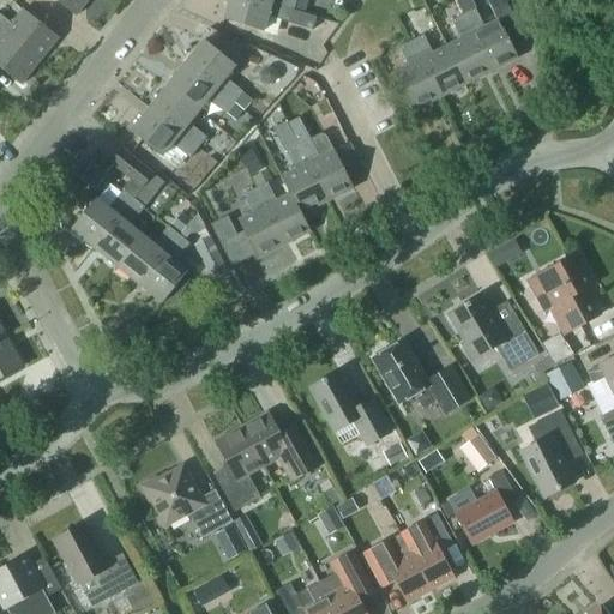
[(89,0),(58,0),(77,16),(89,0)]
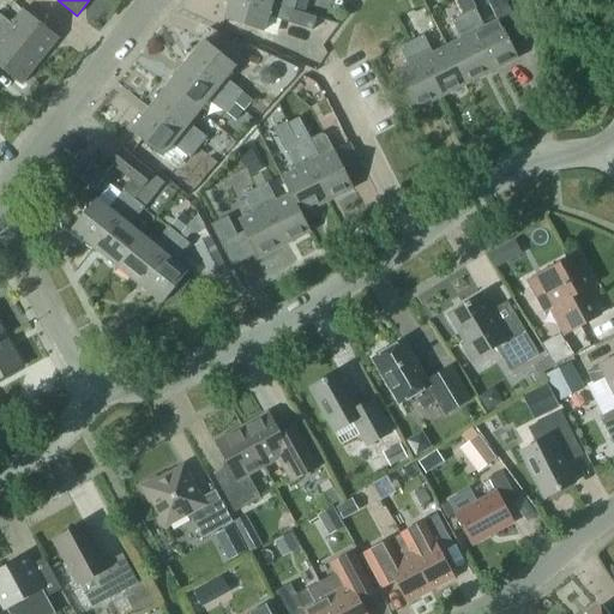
[(294,10),(262,0),(230,0),(224,19),(264,31),(269,16),(290,23),(294,10)]
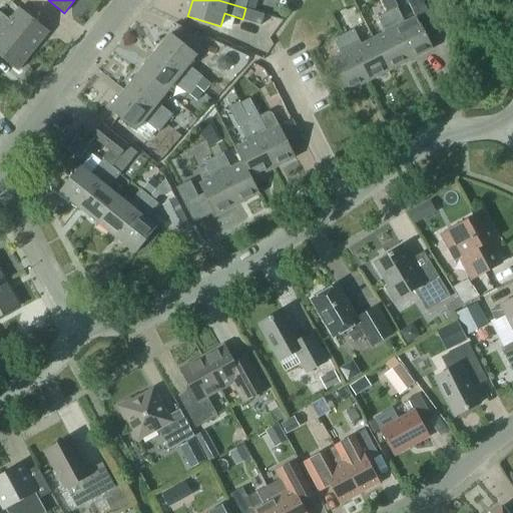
[(387,12),(411,59),(433,48),(427,37),(438,31),(425,4),(413,10),(416,17),(405,22),(393,0),(392,0),(384,5),(387,12)]
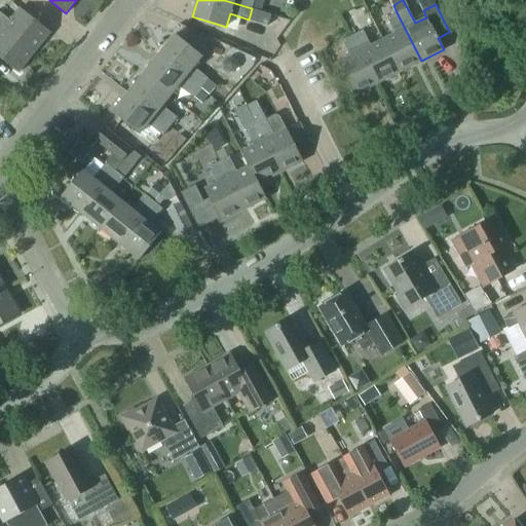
[(0,11),(0,24),(35,52),(50,33),(20,8),(10,20),(0,11)]
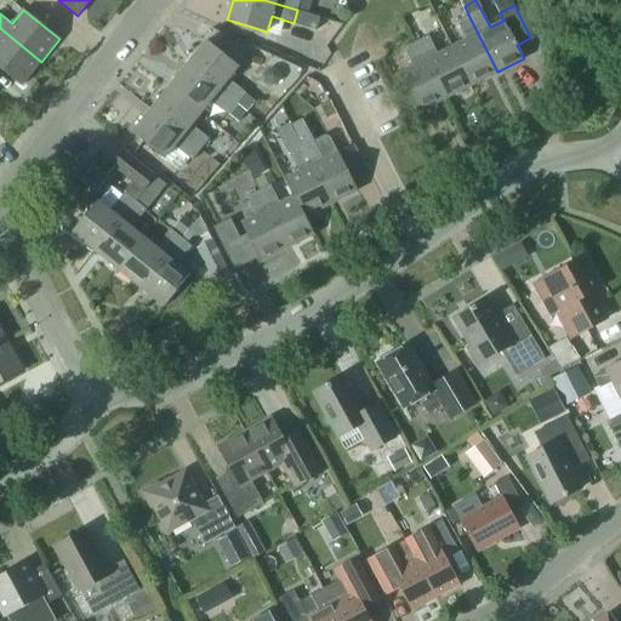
[(297,10),(294,23),(317,30),(320,17),(308,13),(297,10)]
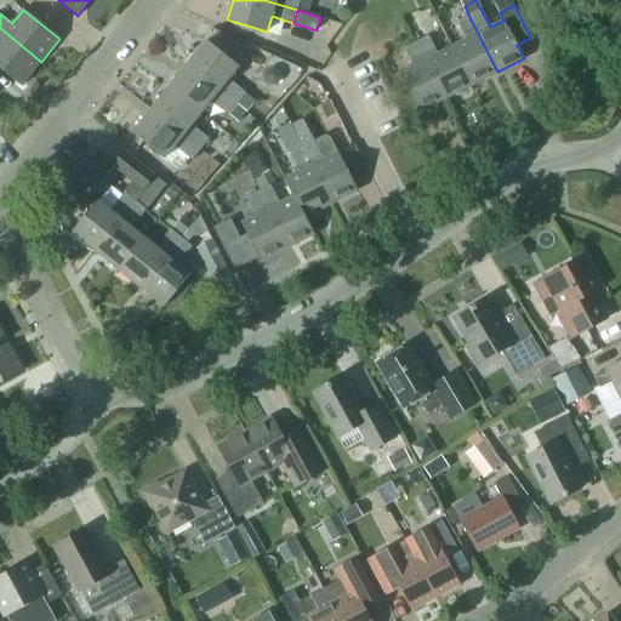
[(472,85),(497,72),(468,15),(457,21),(466,39),(451,46),(472,85)]
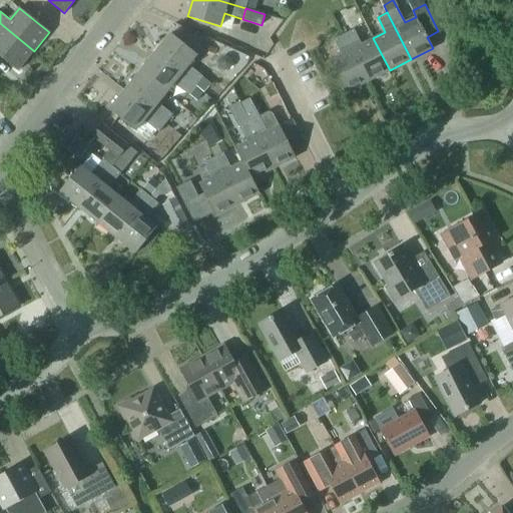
[(34,51),(0,23),(0,55),(19,70),(34,51)]
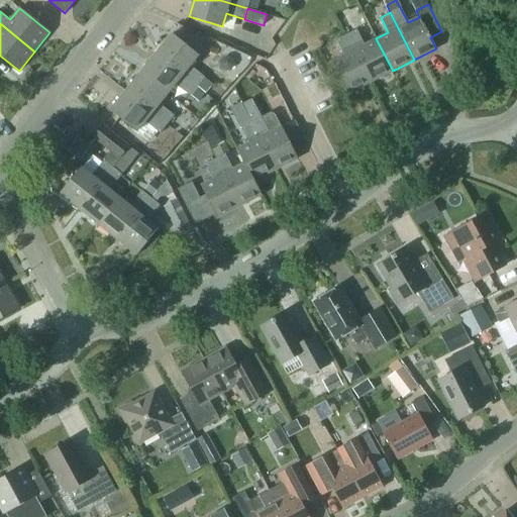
[(356,29),(346,34),(371,82),(393,71),(376,38),(365,44),(356,29)]
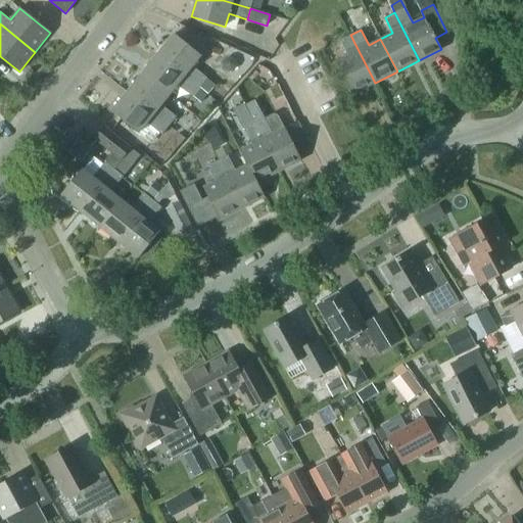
[(158,53),(200,87),(207,78),(192,66),(201,55),(174,34),(158,53)]
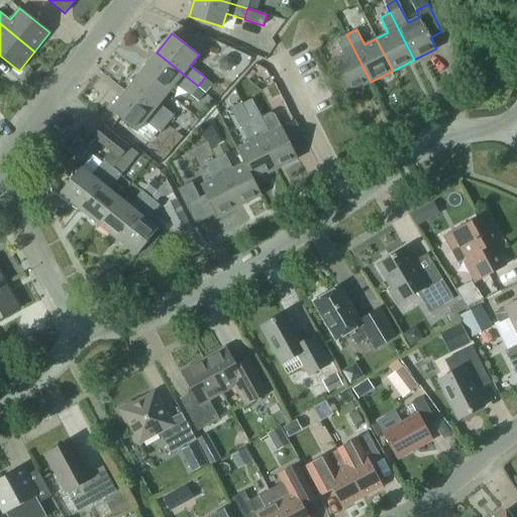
[(371,82),(346,34),(336,39),(344,55),(332,61),(348,93),(371,82)]
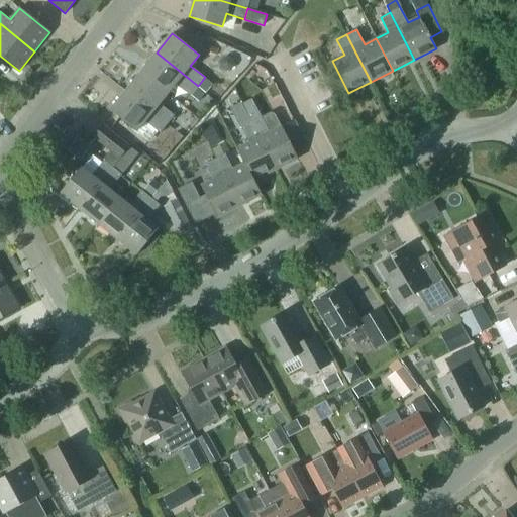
[(191,95),(198,86),(157,53),(141,72),(168,93),(176,83),(191,95)]
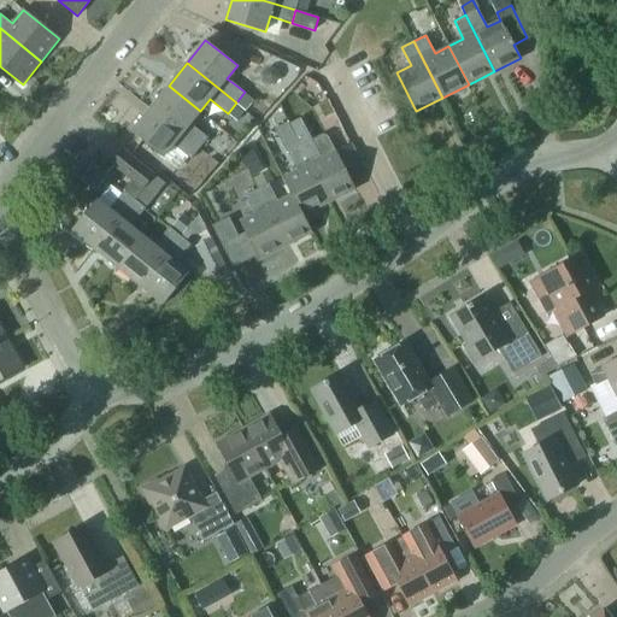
[(266,69),(263,74),(264,81),(269,84),(276,83),(280,77),(278,70),(272,66),(266,69)]
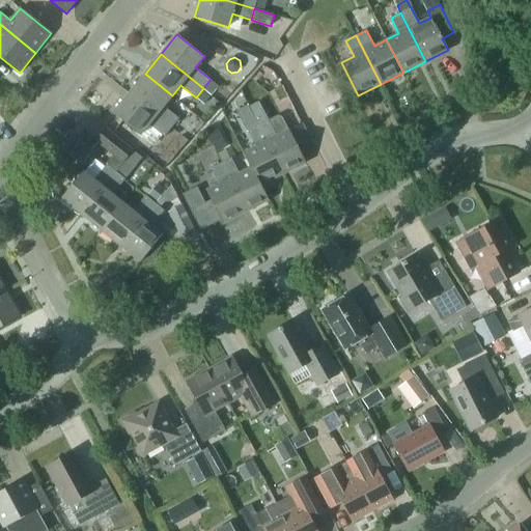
[(145,74),(130,93),(172,128),(179,118),(164,106),(172,95),(145,74)]
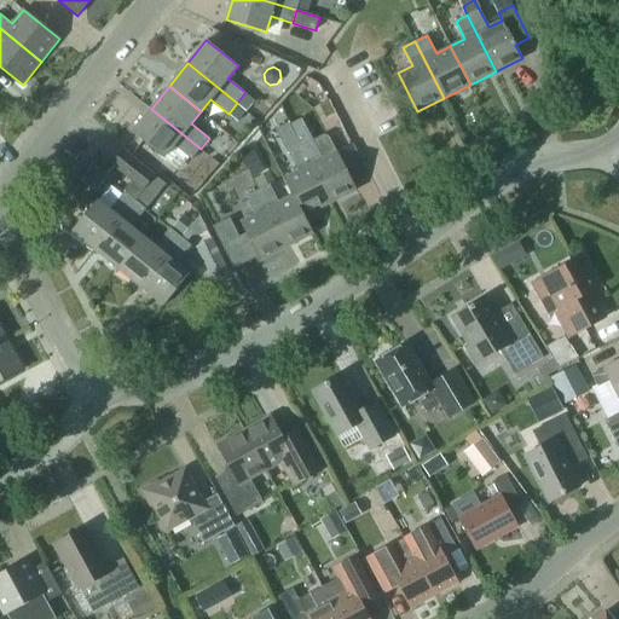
[(201,149),(151,109),(132,132),(163,157),(174,145),(191,160),(201,149)]
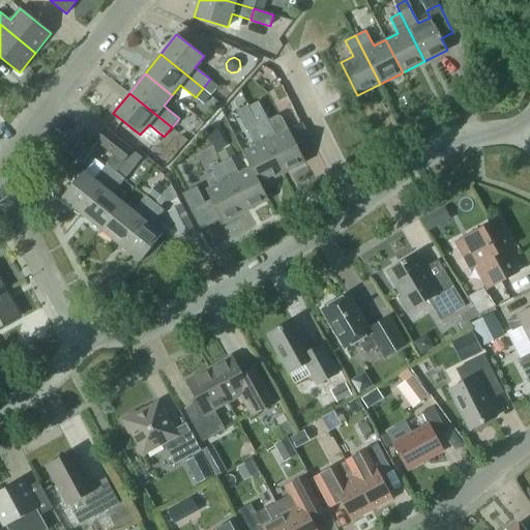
[(258,125),(283,174),(305,163),(289,129),(276,136),(268,120),(258,125)]
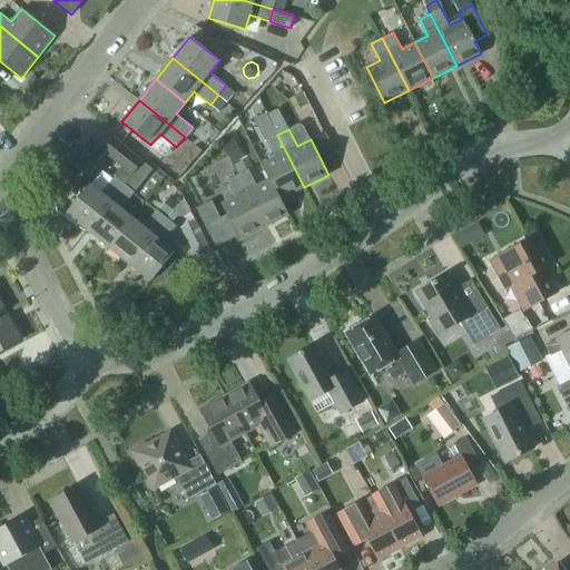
[(304,187),(277,135),(266,140),(275,157),(261,164),(269,180),(279,199),(304,187)]
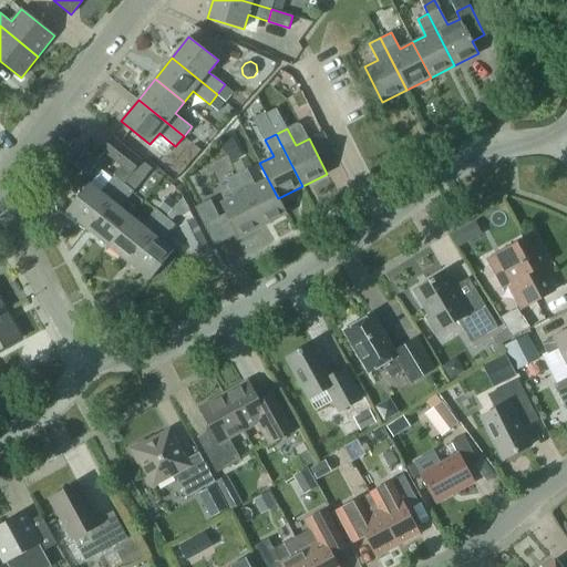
[(88,229),(124,183),(142,161),(113,137),(103,150),(122,166),(101,192),(90,183),(66,212),(88,229)]
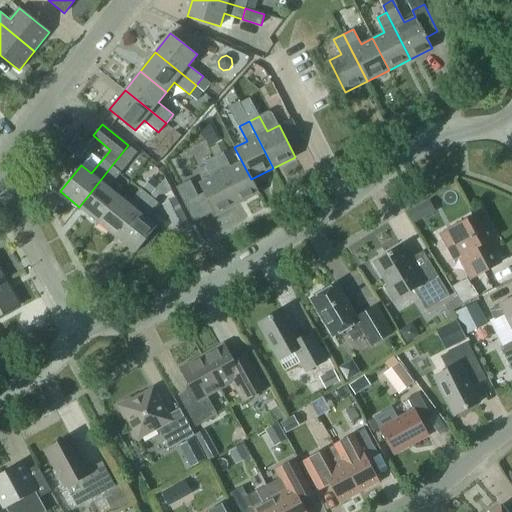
[(217,144),(218,143),(209,124),(199,128),(208,148),(210,147),(217,144)]
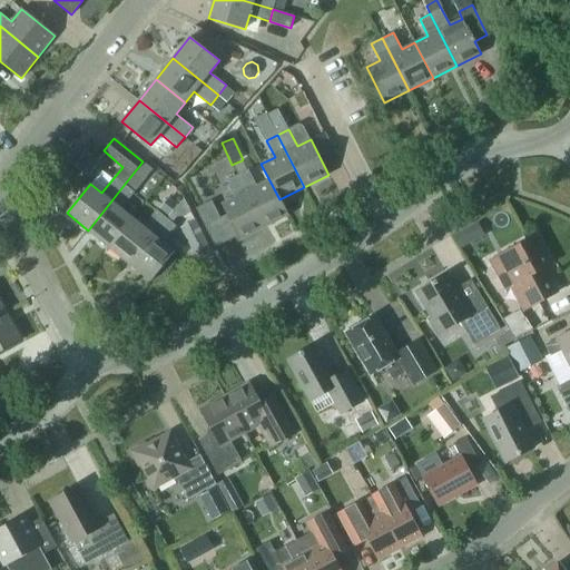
[(86,148),(75,161),(88,173),(99,158),(86,148)]
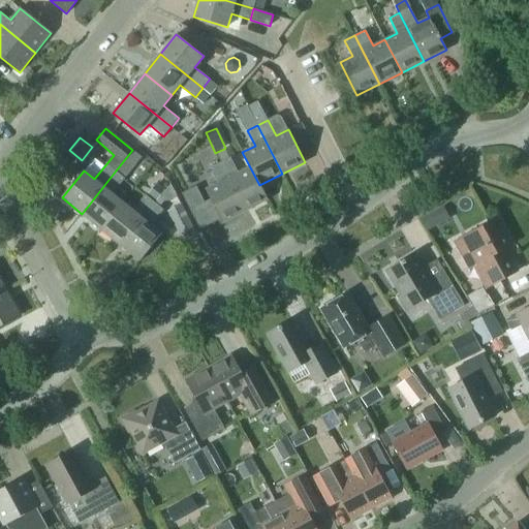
[(230,157),(220,162),(245,211),(267,200),(259,185),(250,167),(238,173),(230,157)]
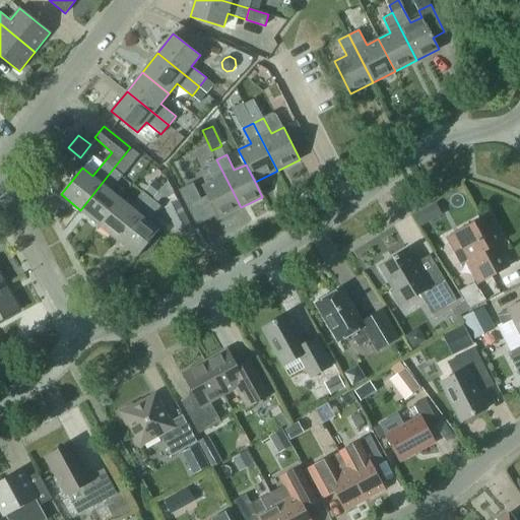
[(241,207),(216,159),(206,165),(214,180),(202,186),(218,218),(241,207)]
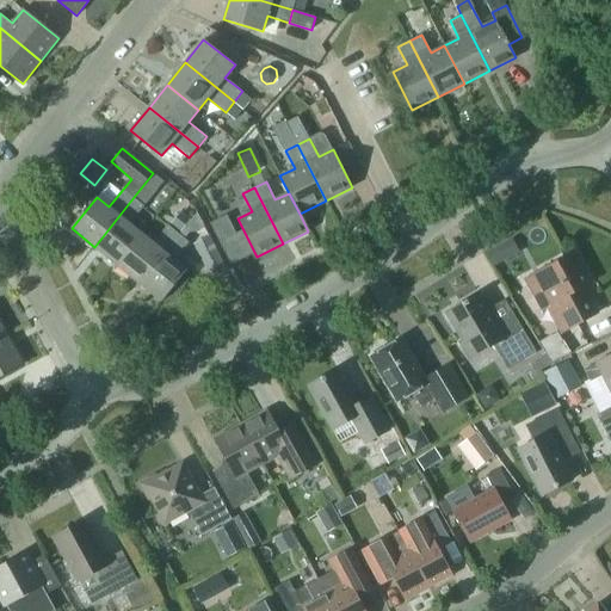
[(144,207),(134,197),(94,247),(117,265),(142,234),(130,223),(144,207)]
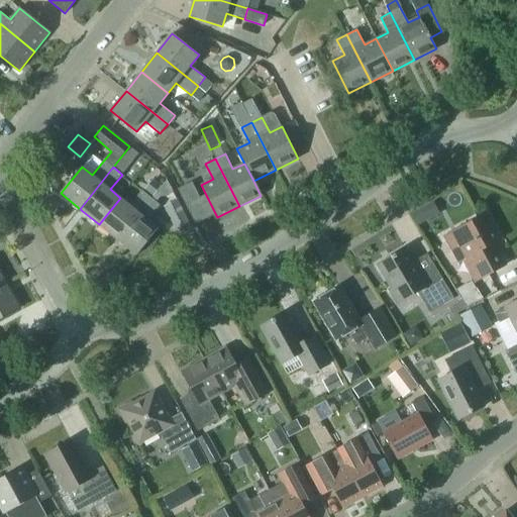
[(152,179),(144,189),(152,195),(162,185),(152,179)]
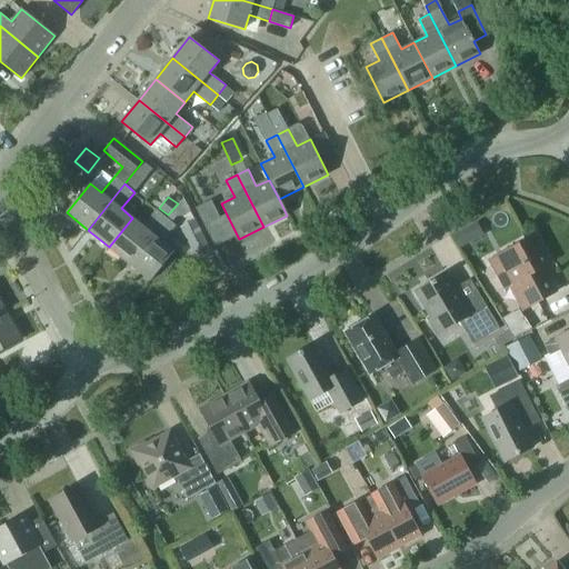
[(196,209),(205,227),(221,218),(212,200),(198,208),(196,209)]
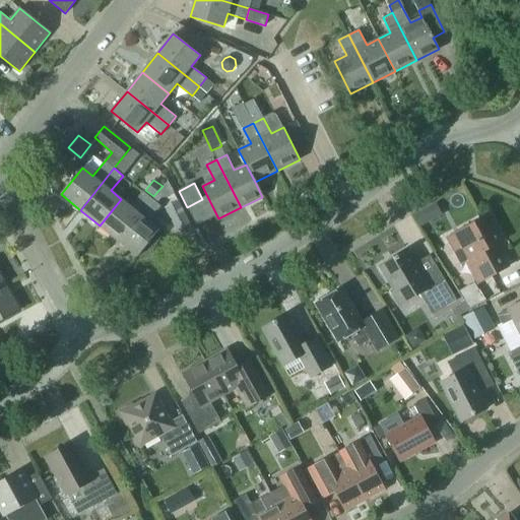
[(100,225),(118,241),(151,199),(143,192),(131,207),(121,199),(100,225)]
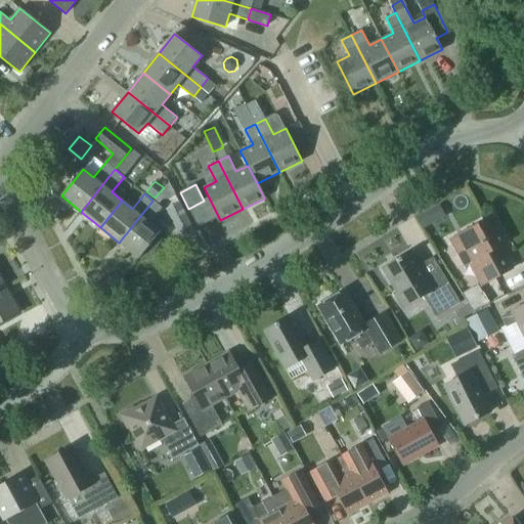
[(153,201),(119,243),(139,258),(143,253),(149,257),(161,239),(157,236),(161,231),(149,223),(162,208),(153,201)]
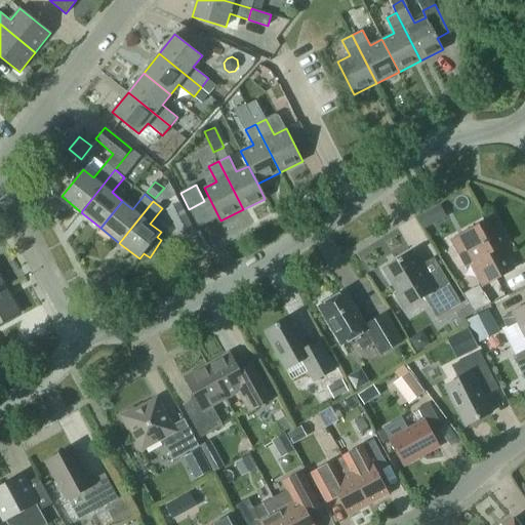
[(195,232),(180,202),(166,208),(182,239),(195,232)]
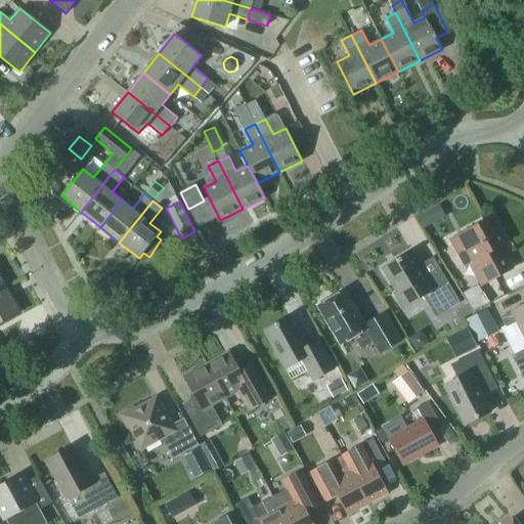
[(427,211),(418,216),(424,226),(433,222),(427,211)]
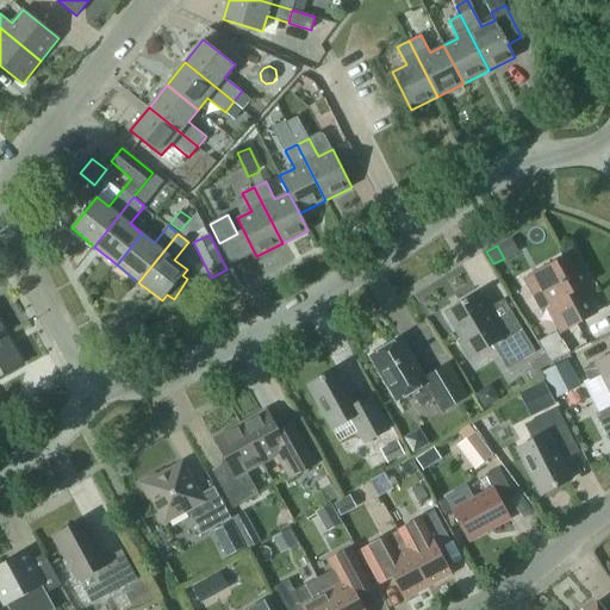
[(562,331),(595,313),(580,287),(590,282),(573,253),(527,278),(536,296),(534,297),(541,310),(548,305),(562,331)]
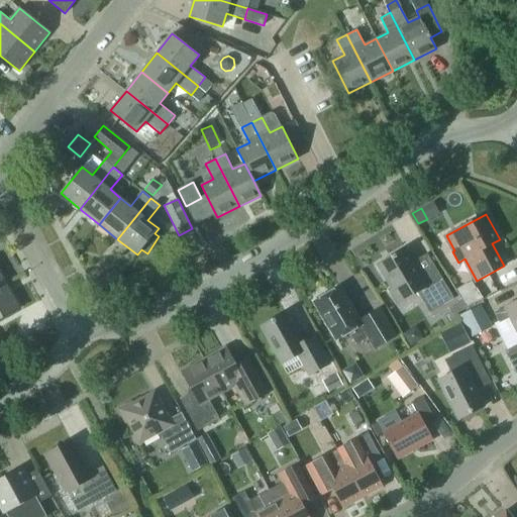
[(378,265),(391,288),(389,290),(397,304),(417,292),(430,312),(453,298),(436,269),(422,277),(405,248),(378,265)]
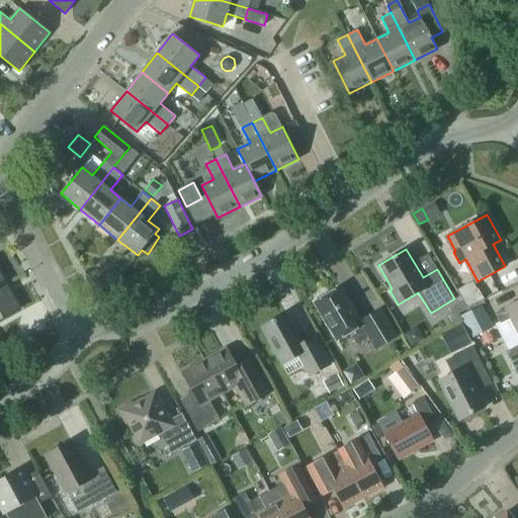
[(456,290),(467,308),(484,297),(477,287),(476,288),(471,280),(456,290)]
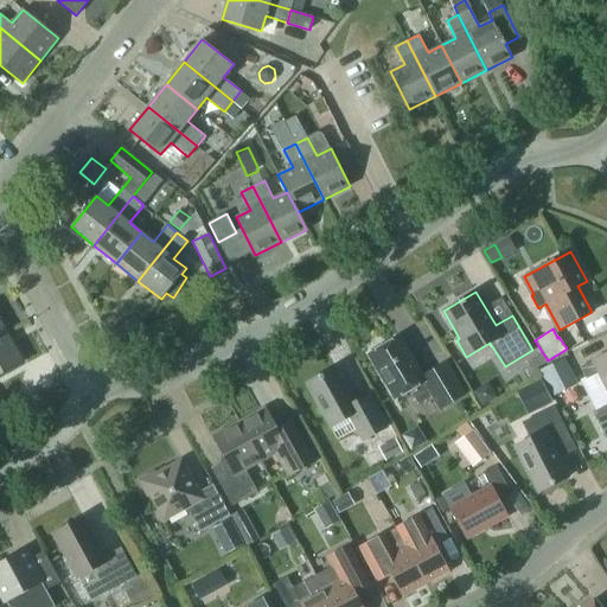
[(8,332),(0,336),(0,374),(24,362),(8,332)]
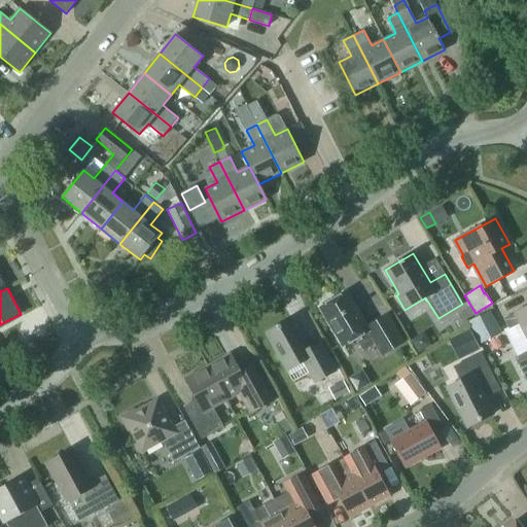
[(323,306),(320,308),(343,346),(356,338),(363,350),(376,344),(382,355),(403,342),(387,315),(366,326),(347,292),(334,301),(331,297),(322,304),(323,306)]
